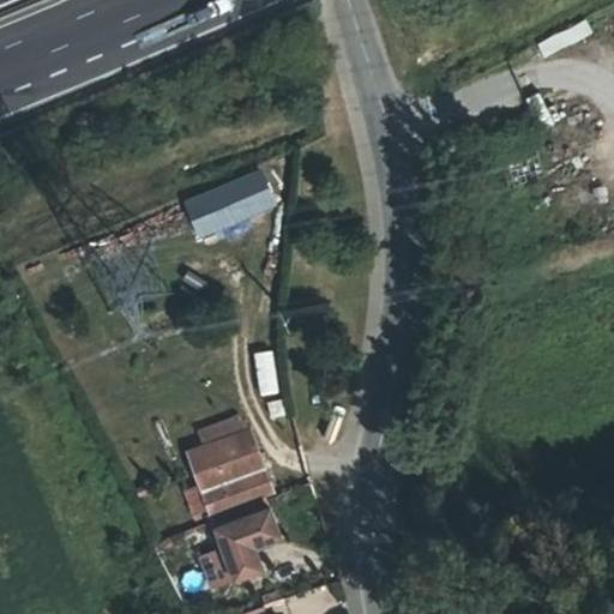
[(180,197),(196,238),(277,206),(263,166),(180,197)]
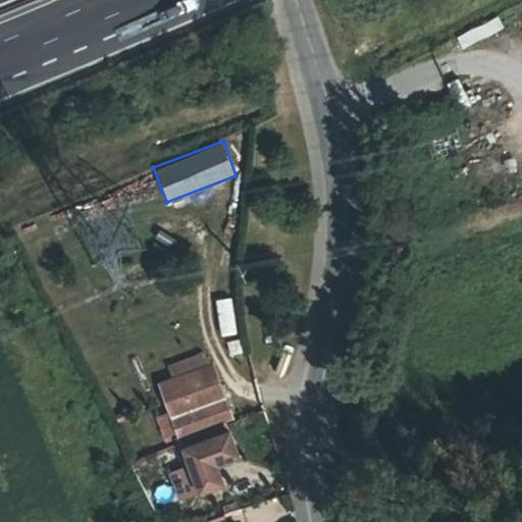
[(214,298),(220,335),(238,332),(230,295),(214,298)]
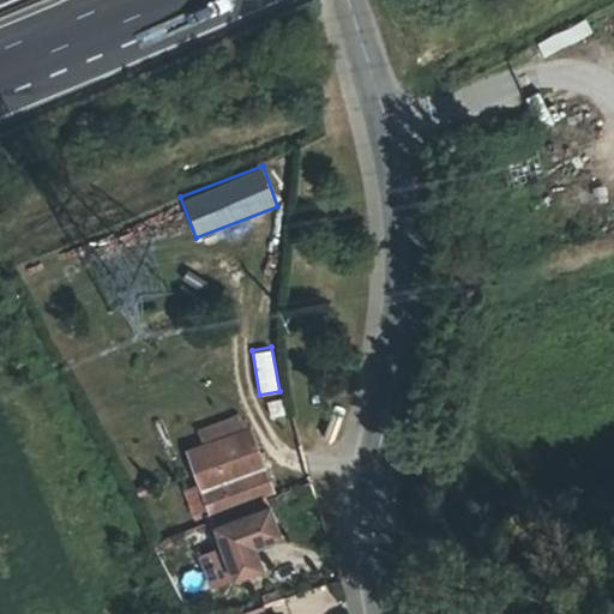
[(247,452),(210,459),(212,476),(250,469),(247,452)]
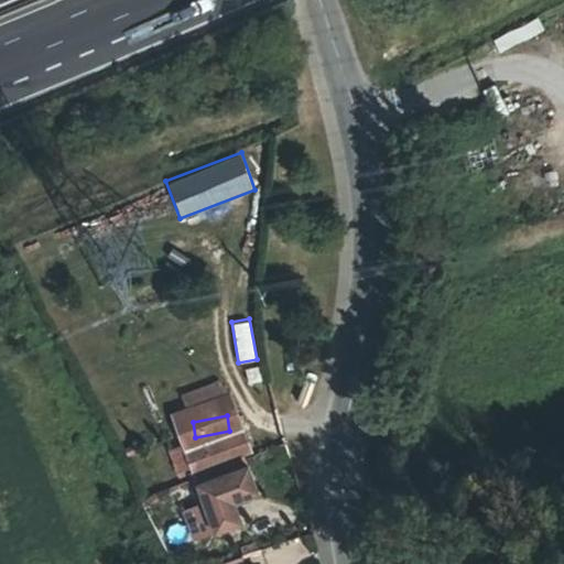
[(192,477),(248,456),(239,435),(184,454),(192,477)]
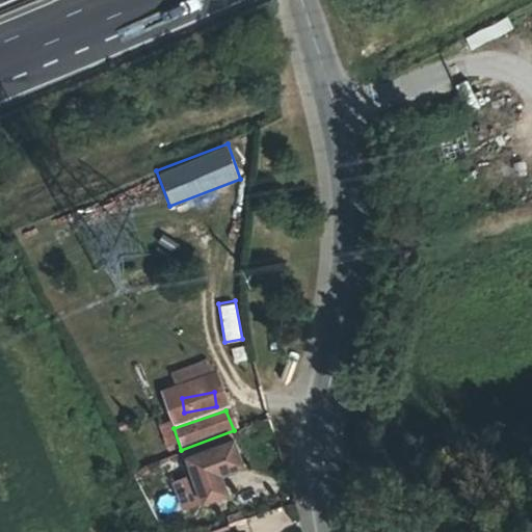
[(187,460),(204,505),(229,497),(220,476),(242,468),(233,443),(187,460)]
